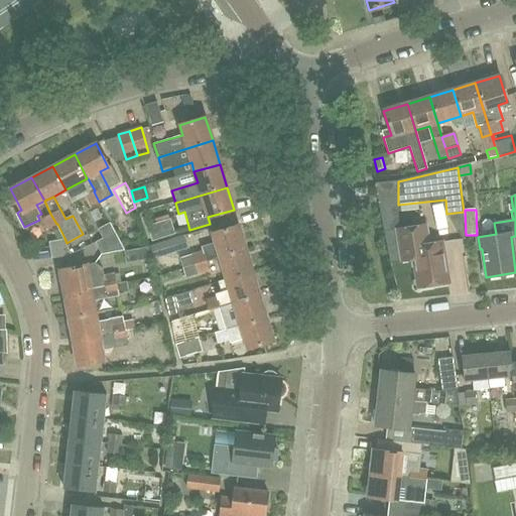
[(47,229),(56,224),(50,214),(42,218),(47,229)]
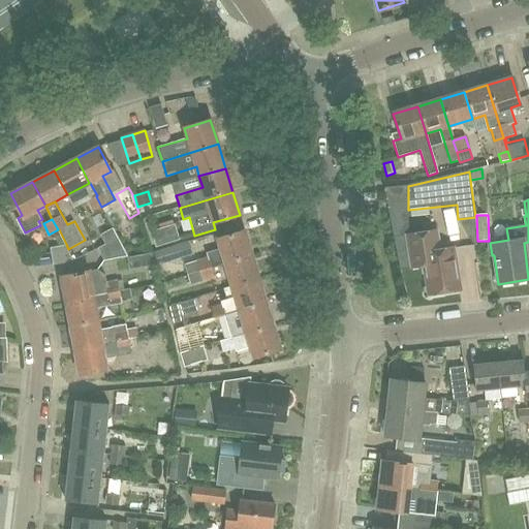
[(179,240),(174,224),(151,231),(155,247),(179,240)]
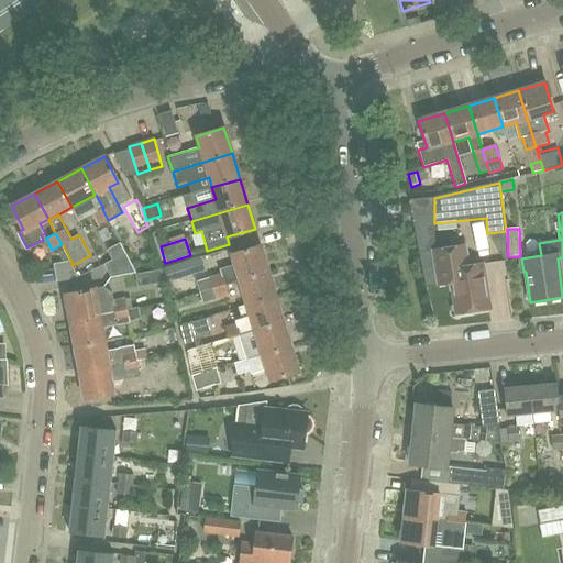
[(495,277),(506,272),(493,242),(482,247),(495,277)]
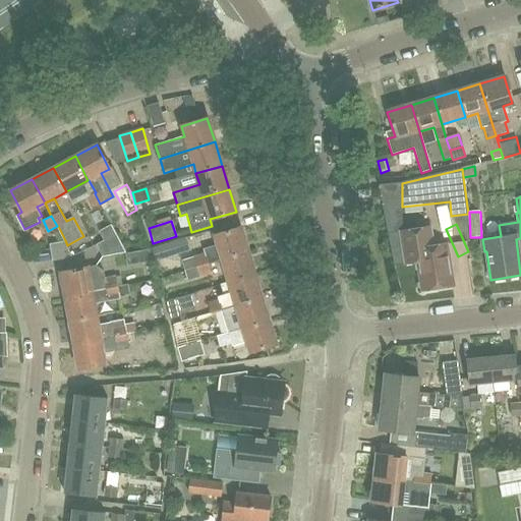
[(124,252),(111,225),(99,231),(104,241),(97,244),(102,256),(124,252)]
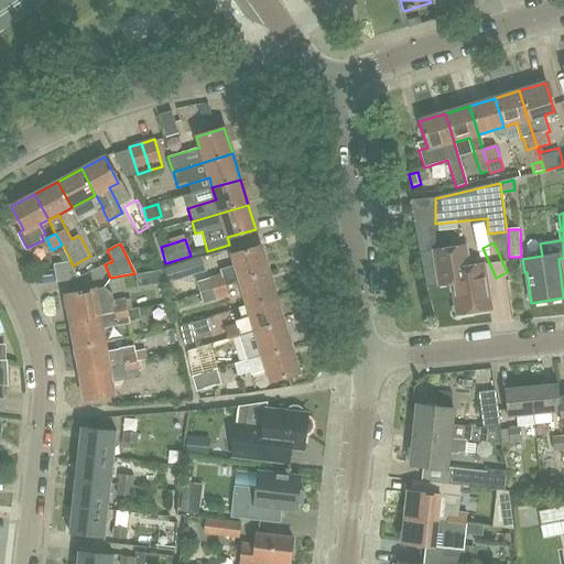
[(240,280),(268,271),(260,246),(232,255),(236,266),(220,270),(221,274),(210,278),(214,288),(226,284),(240,280)]
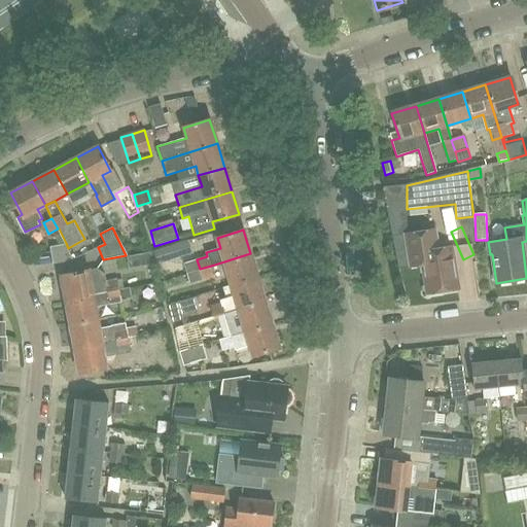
[(458,288),(451,246),(431,249),(428,230),(405,234),(408,252),(395,254),(398,268),(423,265),(428,293),(458,288)]
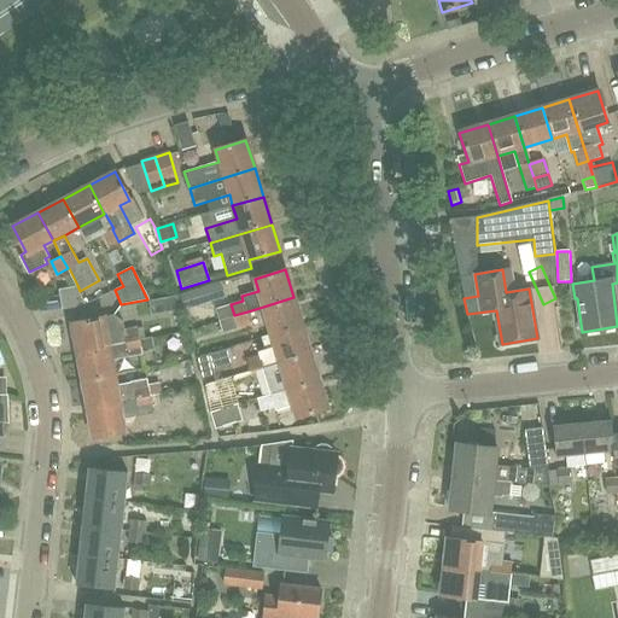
[(223,297),(219,281),(191,291),(196,305),(223,297)]
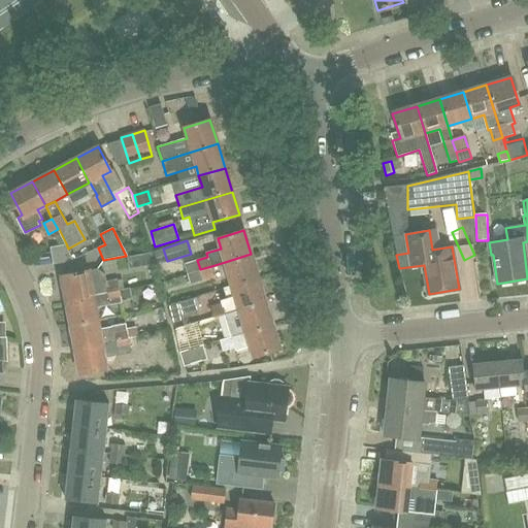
[(74,260),(68,249),(66,243),(51,246),(54,263),(74,260)]
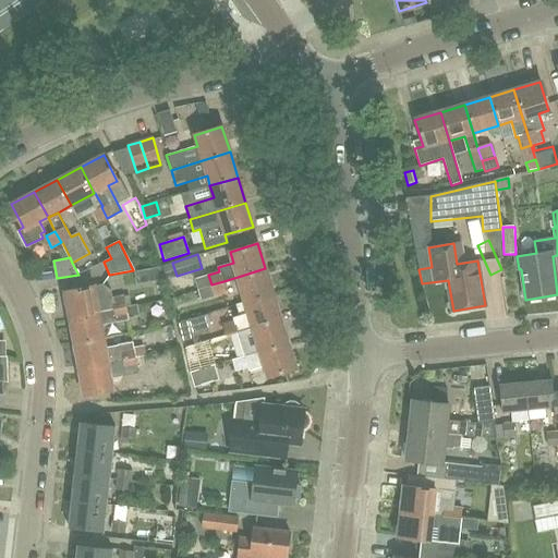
[(162,280),(159,266),(134,271),(137,284),(162,280)]
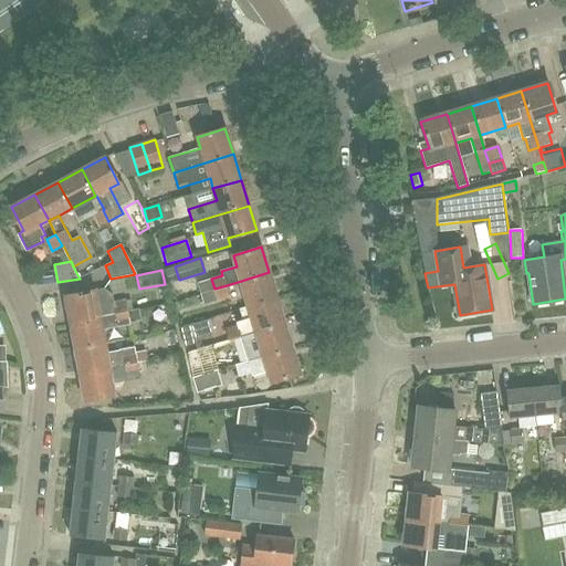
[(249,306),(278,297),(269,272),(241,281),(249,306)]
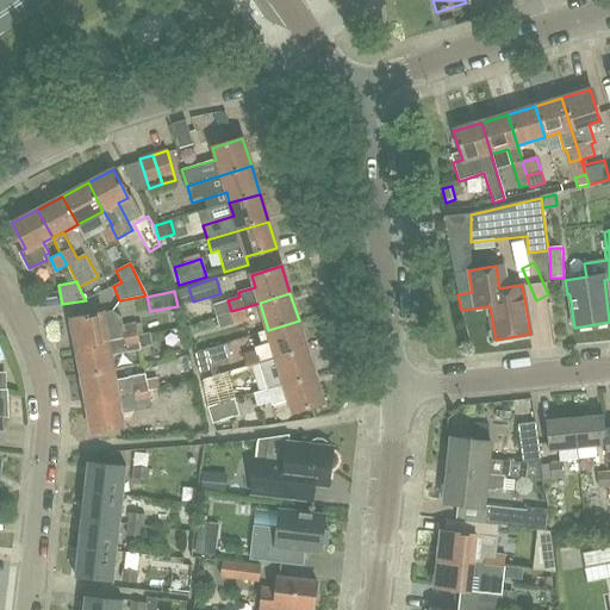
[(221,328),(248,321),(244,307),(231,311),(231,312),(217,317),(221,328)]
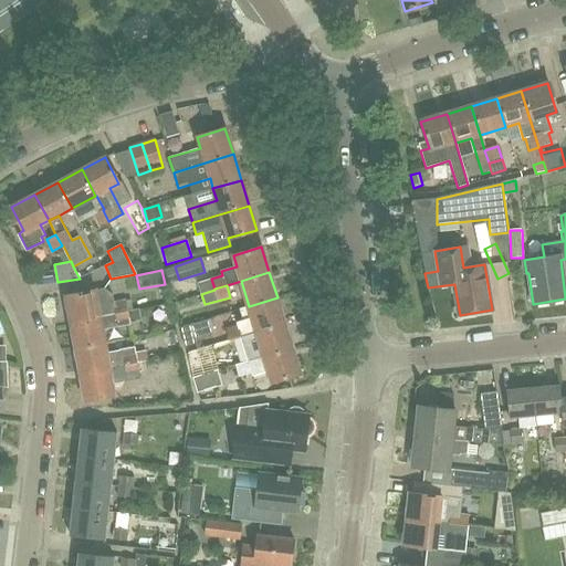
[(112,295),(103,290),(65,296),(70,322),(98,316),(114,313),(112,302),(113,302),(112,295)]
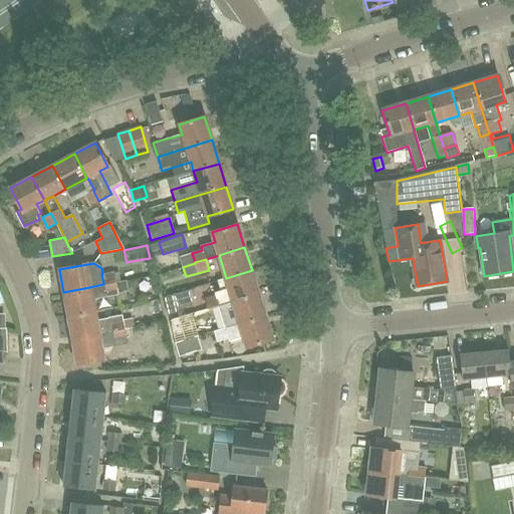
[(209,308),(220,305),(233,301),(259,293),(252,270),(226,278),(218,280),(221,291),(216,293),(217,296),(206,299),(209,308)]
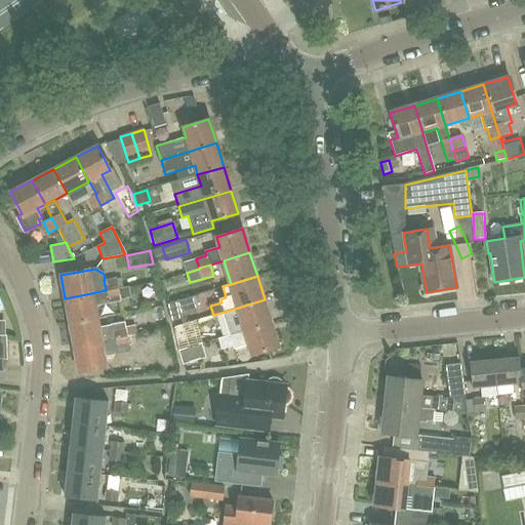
[(163,282),(139,288),(142,297),(165,291),(163,282)]
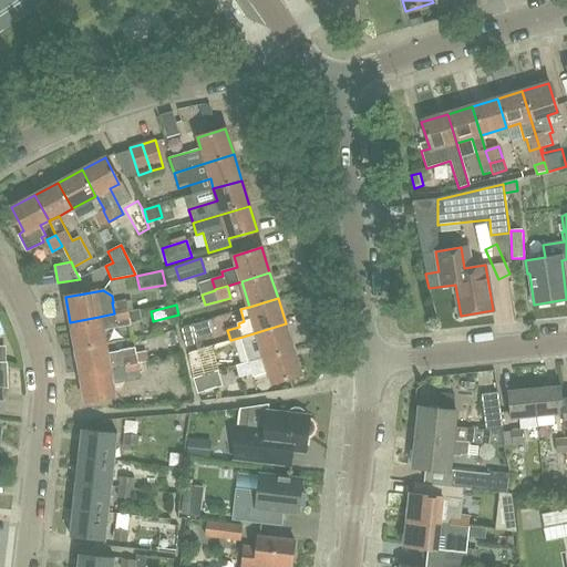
[(138,309),(127,311),(130,323),(141,321),(138,309)]
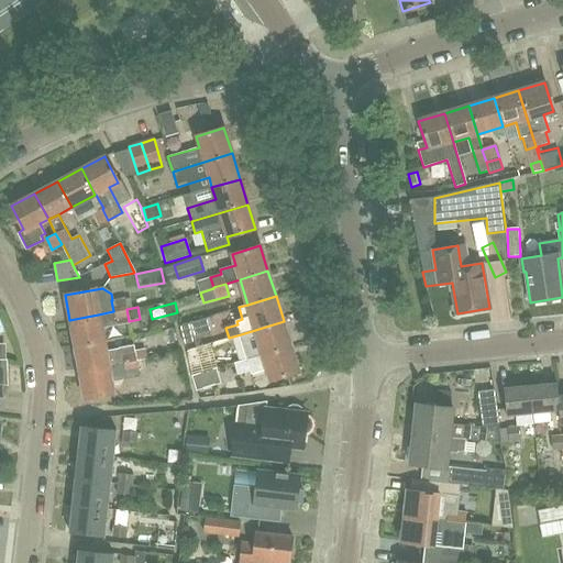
[(103,341),(101,328),(129,322),(129,321),(127,309),(113,311),(98,315),(69,320),(74,346),(103,341)]
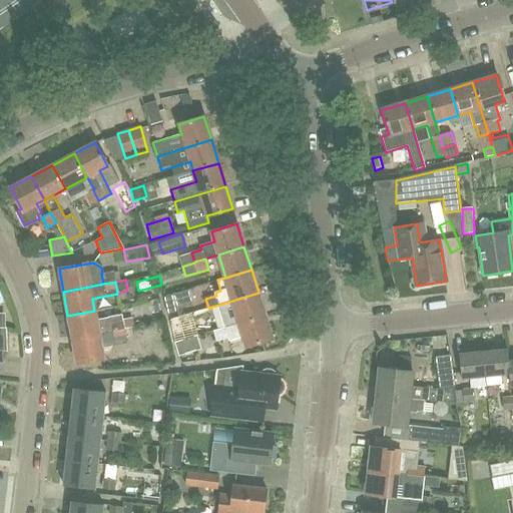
[(178,305),(207,296),(204,287),(175,296),(178,305)]
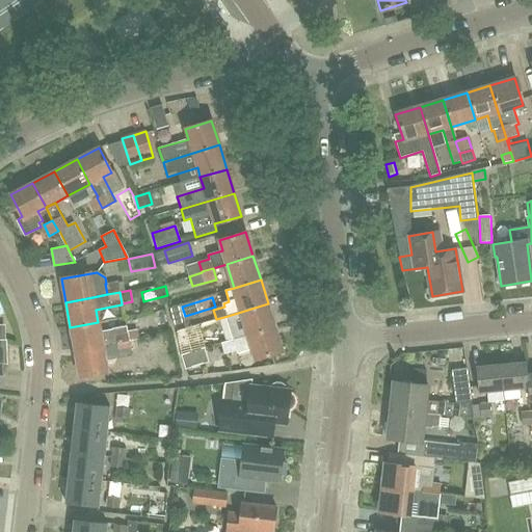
[(268,303),(241,312),(248,335),(275,326),(268,303)]
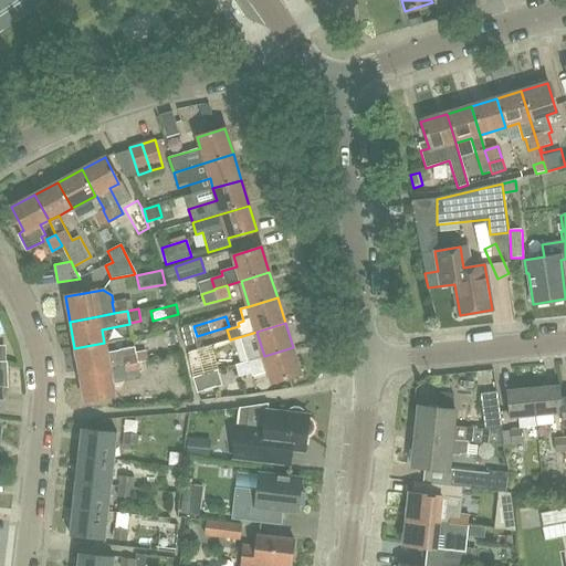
[(197,344),(189,324),(180,327),(185,347),(197,344)]
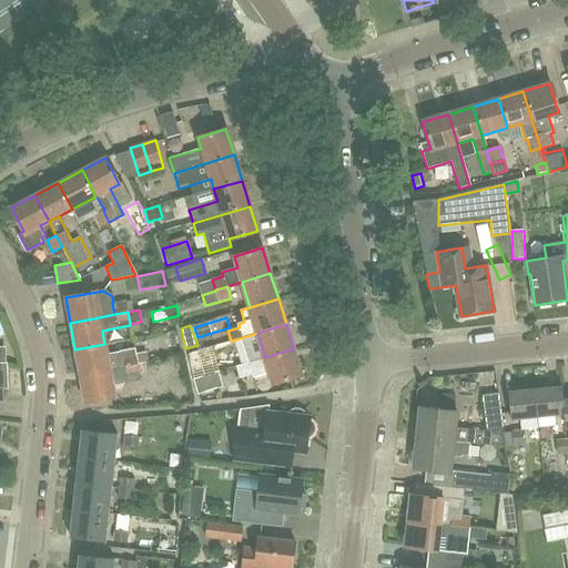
[(109,369),(138,364),(134,348),(120,351),(120,352),(105,354),(104,344),(74,350),(80,375),(109,369)]
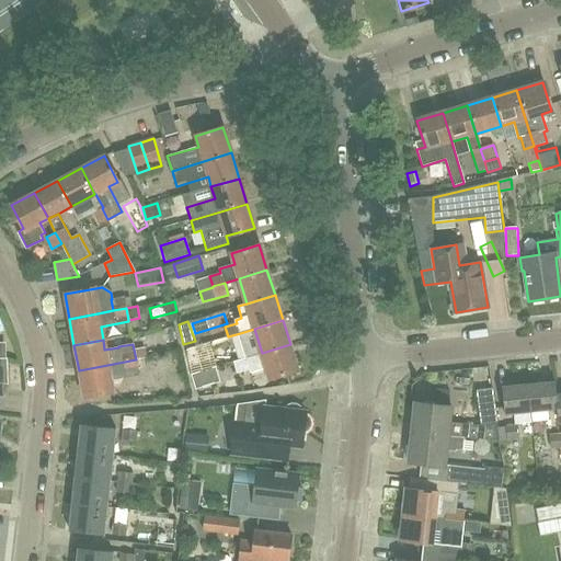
[(271,379),(298,370),(290,344),(262,353),(235,362),(238,370),(250,367),(252,371),(266,367),(271,379)]
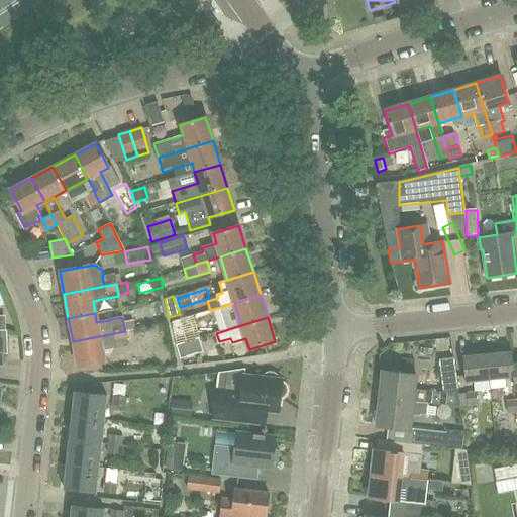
[(103,360),(101,346),(127,341),(125,331),(99,336),(73,341),(77,366),(103,360)]
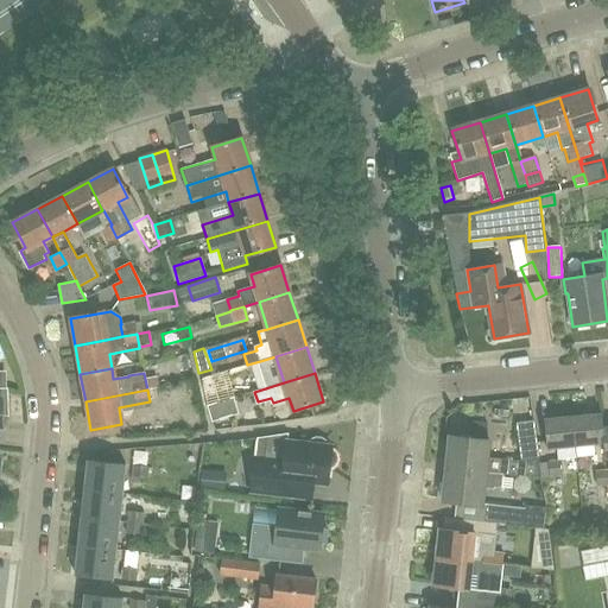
[(238,413),(233,398),(207,405),(211,422),(238,413)]
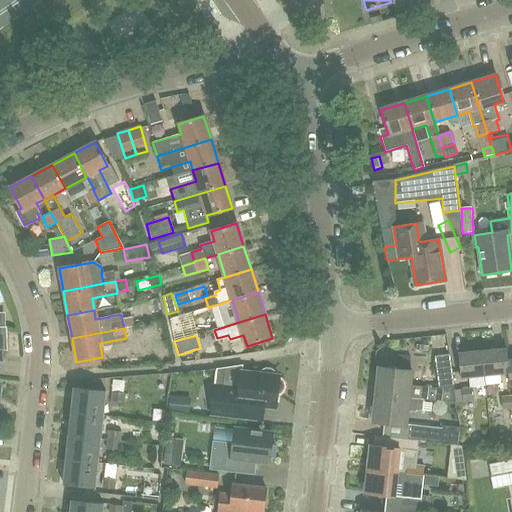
[(507,372),(506,360),(507,360),(506,348),(482,350),(484,375),(507,372)]
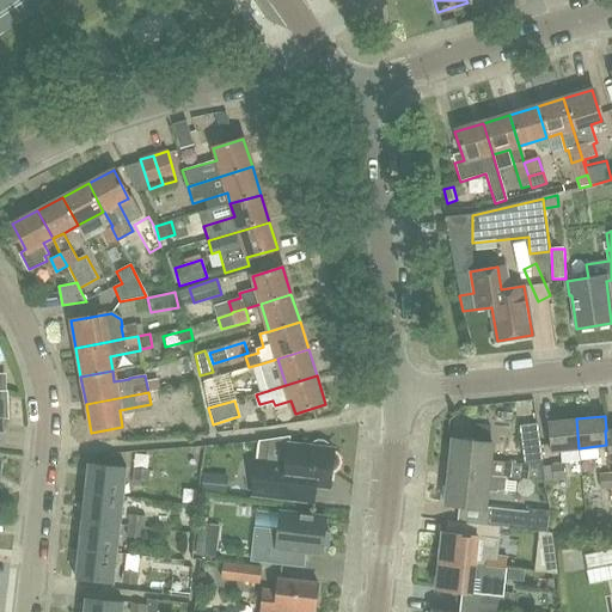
[(550,451),(579,448),(576,418),(548,422),(550,451)]
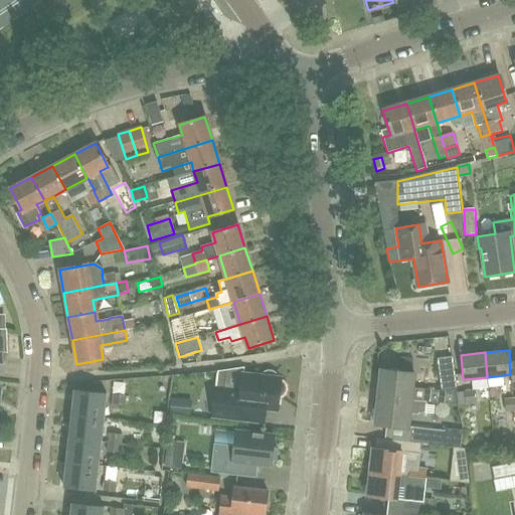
[(456,388),(452,356),(437,358),(441,390),(456,388)]
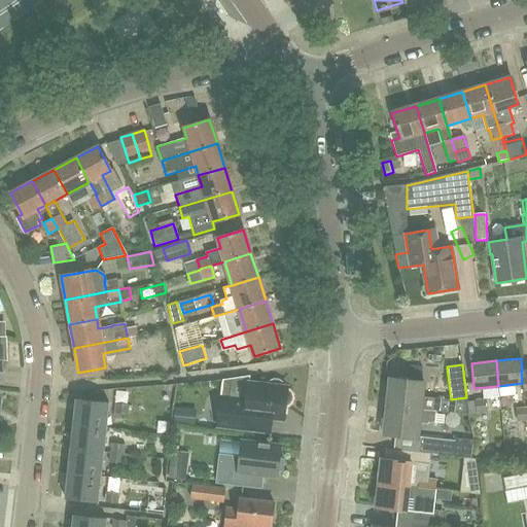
[(268,384),(267,385),(250,383),(251,376),(232,379),(230,398),(220,397),(217,426),(270,432),(271,418),(283,419),(285,406),(286,406),(287,405),(288,403),(289,402),(290,401),(290,400),(291,398),(291,396),(291,395),(290,394),(290,392),(289,391),(288,390),(287,389),(287,387),(283,387),(283,386),(282,385),(281,383),(280,382),(278,381),(276,380),(274,381),(272,381),(270,382),(269,383),(268,384)]
